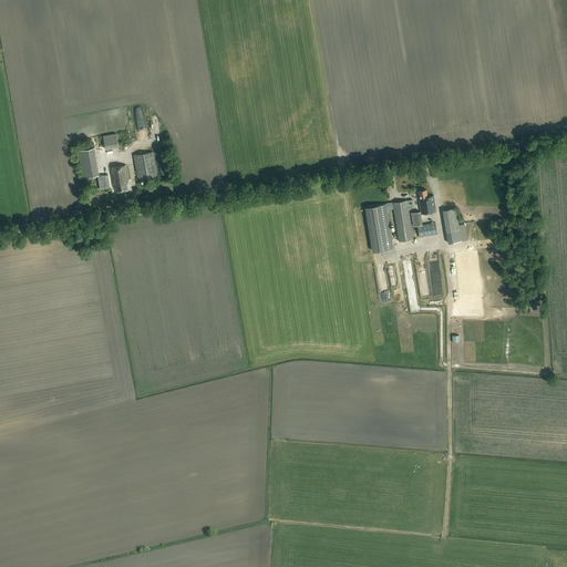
[(106,148),(121,146),(117,132),(104,135),(106,148)]
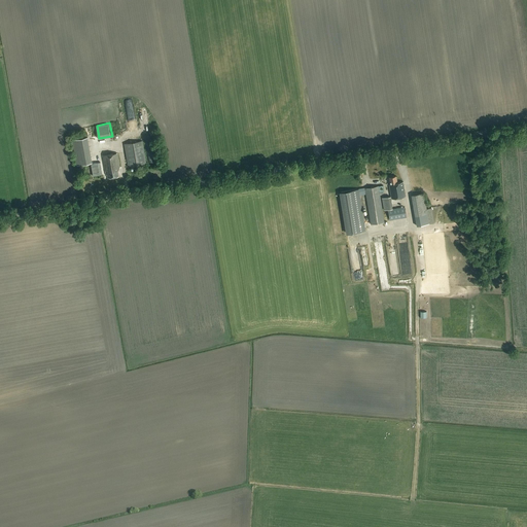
[(77,165),(93,162),(90,136),(73,138),(77,165)]
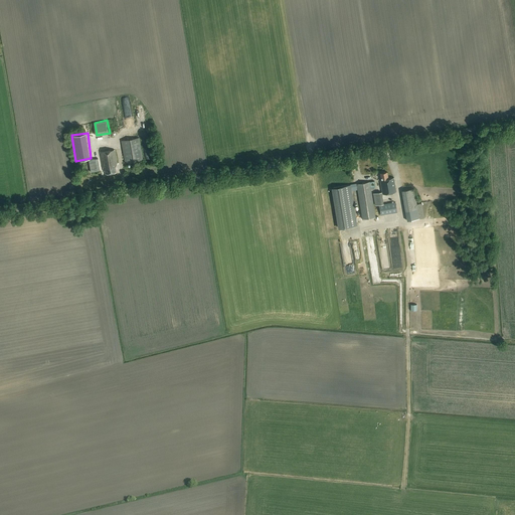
[(122,141),(126,164),(144,161),(140,138),(122,141)]
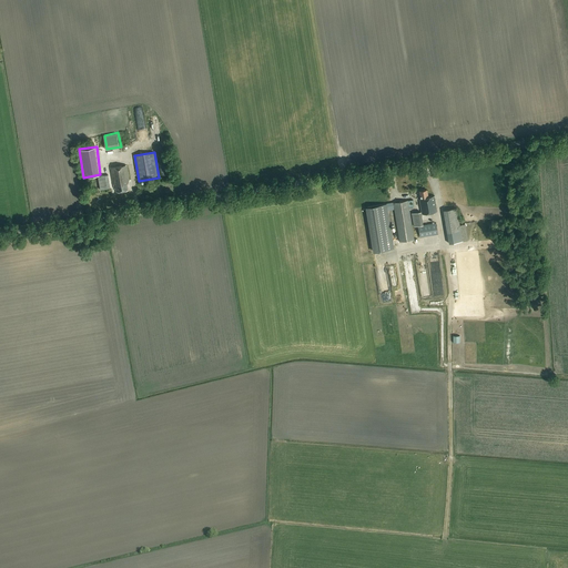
[(127,165),(111,169),(114,189),(115,189),(117,192),(128,190),(127,184),(129,181),(127,165)]
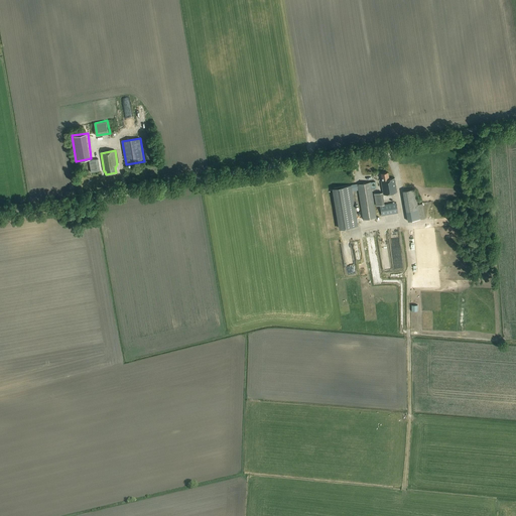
[(95,159),(89,160),(91,172),(100,171),(98,159),(95,159)]
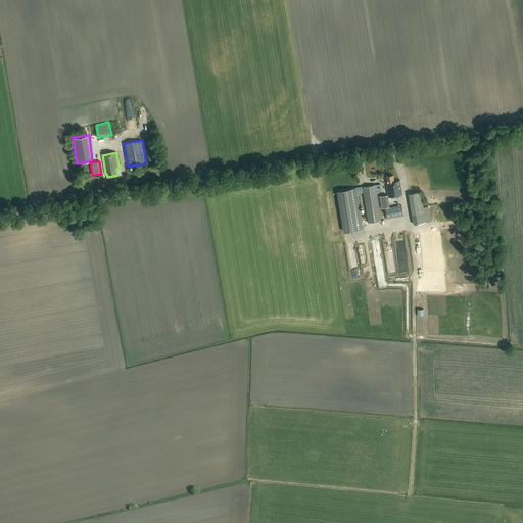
[(387,183),(386,183),(389,197),(402,195),(400,181),(394,182),(393,175),(386,176),(387,183)]
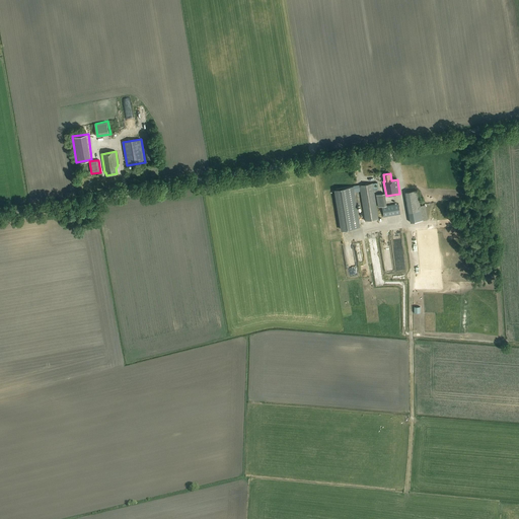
[(373,190),(378,189),(377,183),(359,186),(360,191),(365,221),(378,219),(373,190)]
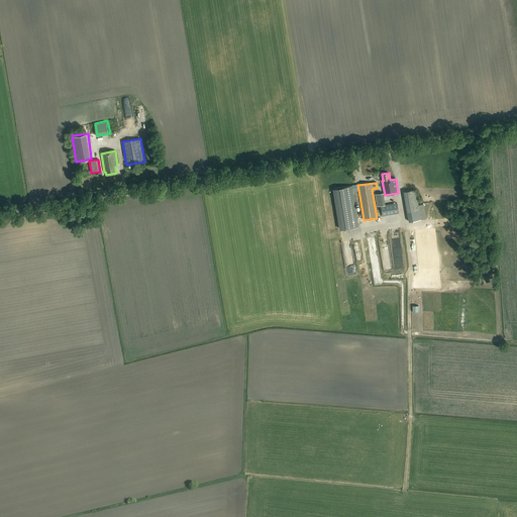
[(357,185),(333,189),(340,229),(357,226),(351,192),(358,190),(357,185)]
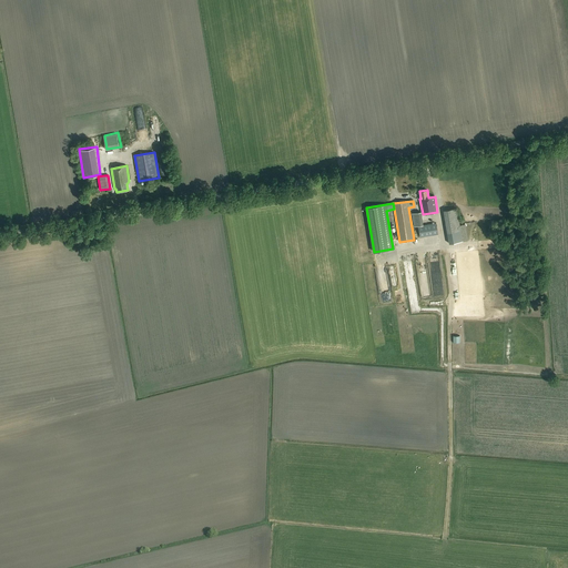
[(444,211),(449,242),(463,239),(457,209),(444,211)]
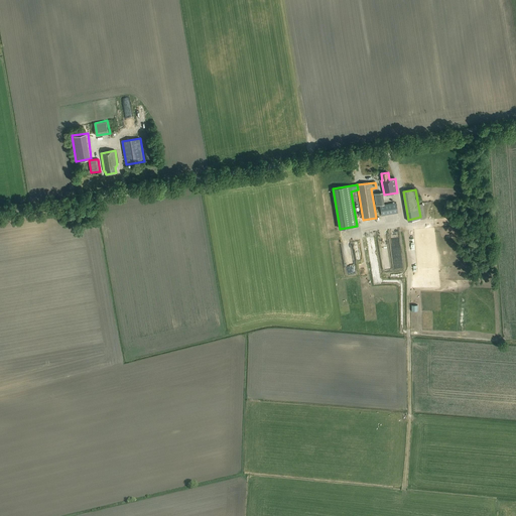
[(374,194),(376,206),(385,205),(383,192),(374,194)]
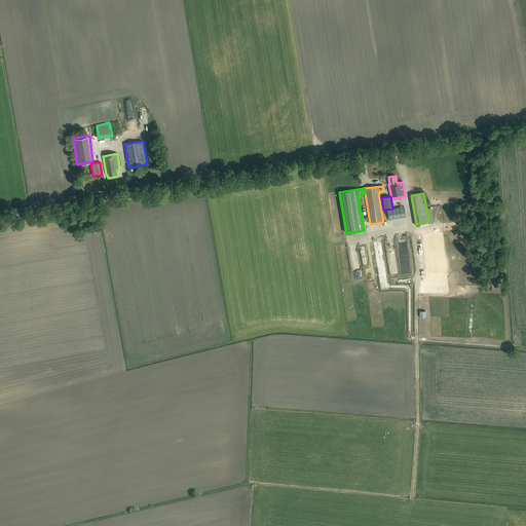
[(387,210),(389,220),(406,218),(404,207),(387,210)]
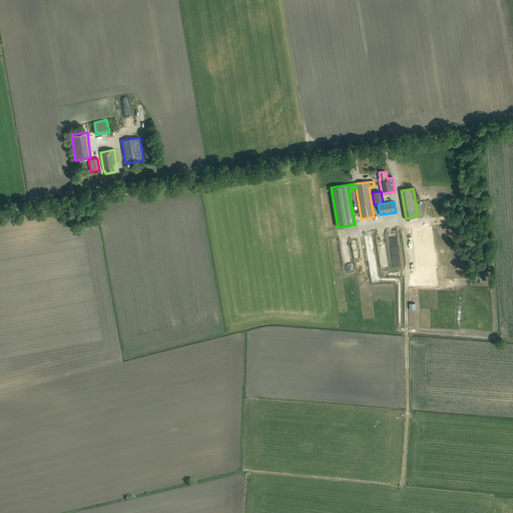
[(417,269),(425,269),(423,250),(416,250),(417,269)]
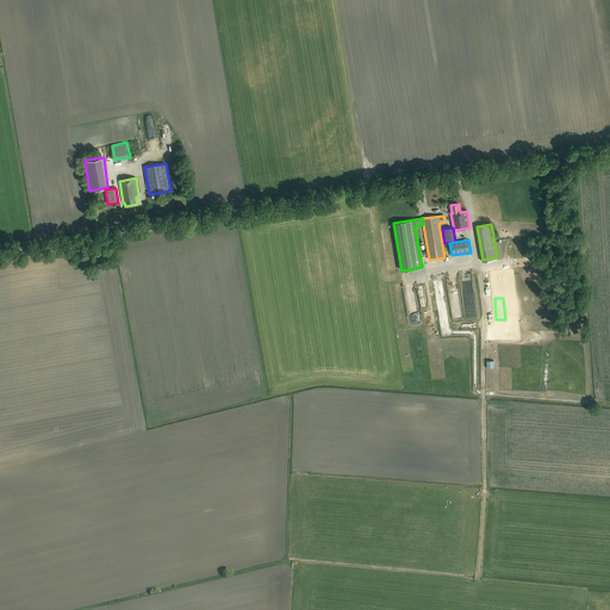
All buildings are outlined.
